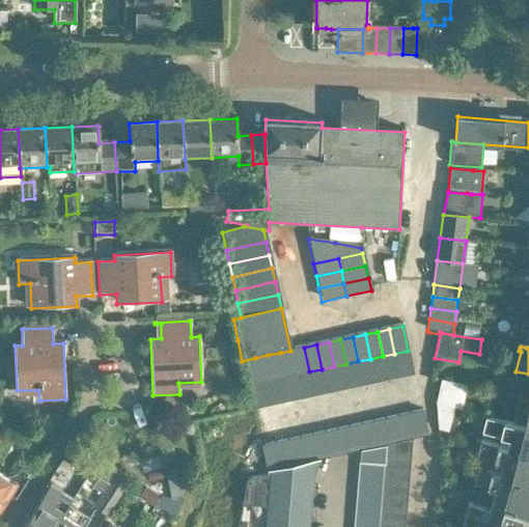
[(304,348),(293,350),(298,375),(309,371),(304,348)]
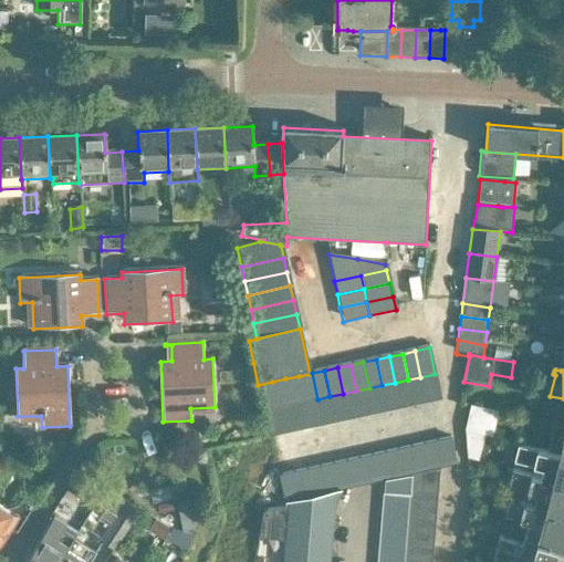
[(310,374),(299,376),(304,402),(317,399),(312,373),(310,374)]
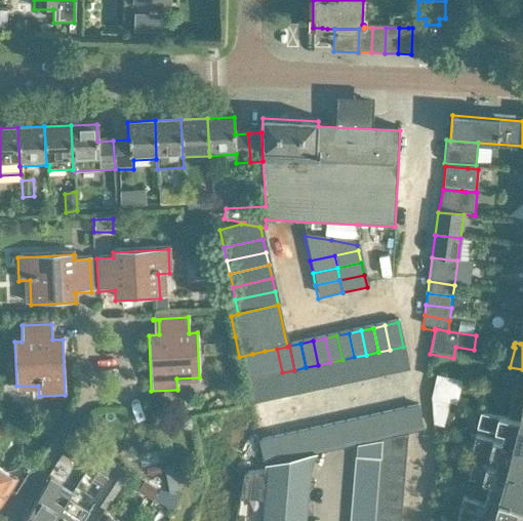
[(403,347),(390,350),(396,373),(408,371),(403,347)]
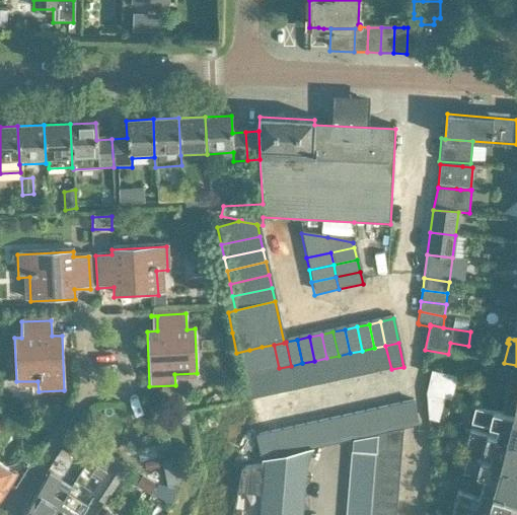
[(274,345),(262,347),(267,370),(279,368),(274,345)]
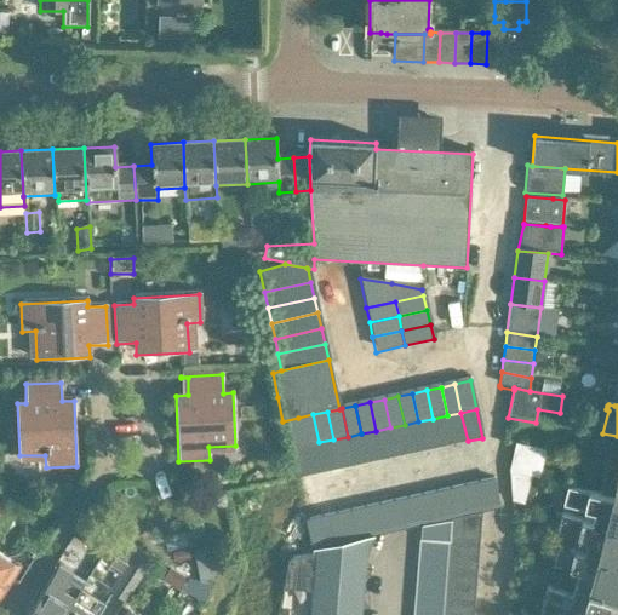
[(461,413),(447,415),(453,444),(468,441),(461,413)]
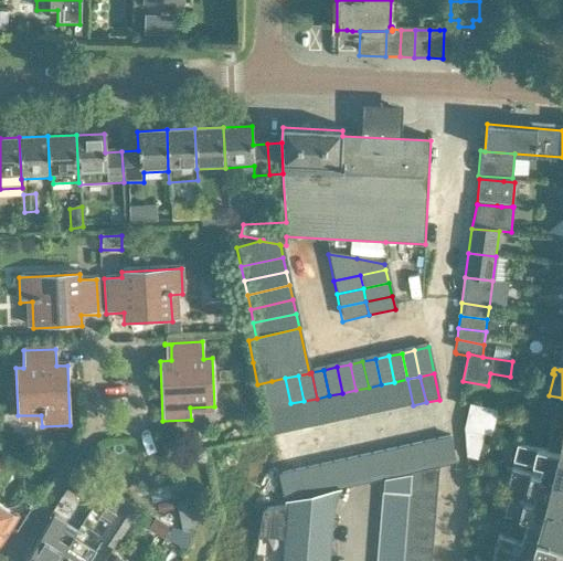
[(285,378),(272,381),(277,406),(290,403),(285,378)]
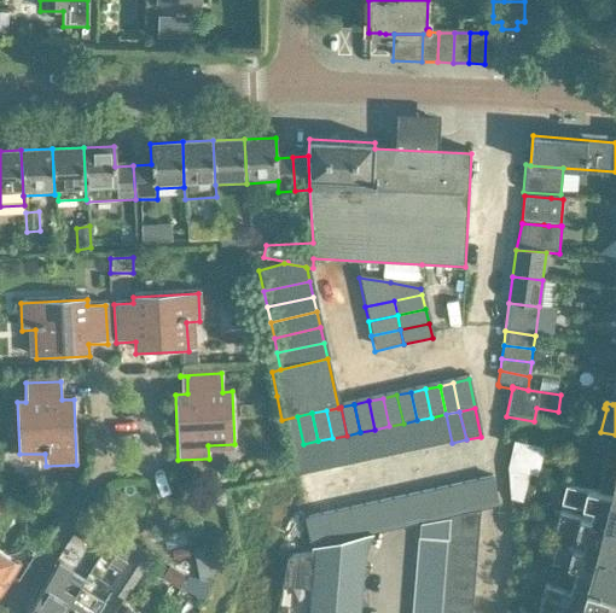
[(446,414),(431,418),(437,445),(452,443),(446,414)]
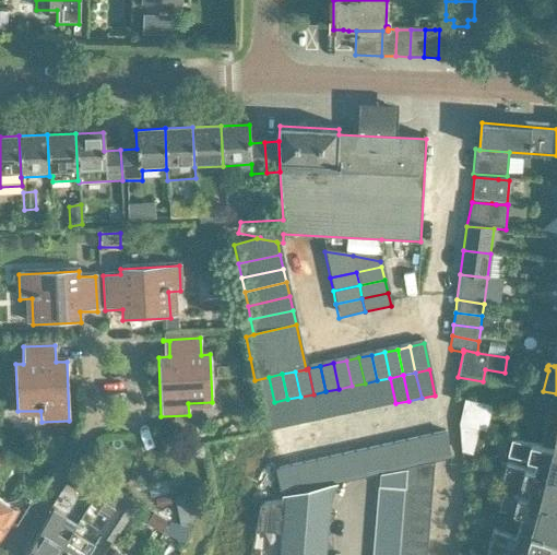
[(269,377),(255,380),(260,405),(274,402),(269,377)]
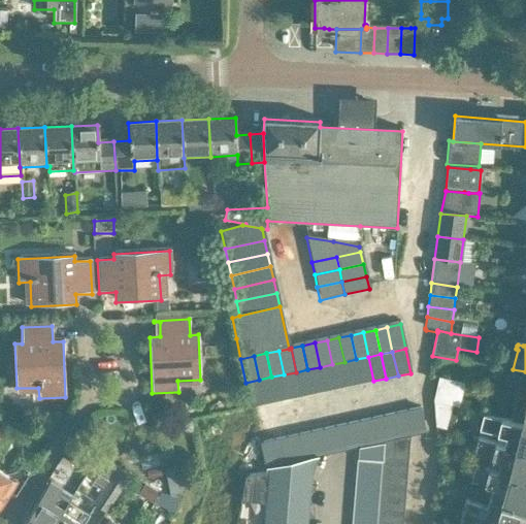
[(368,357),(356,359),(361,383),(373,381),(368,357)]
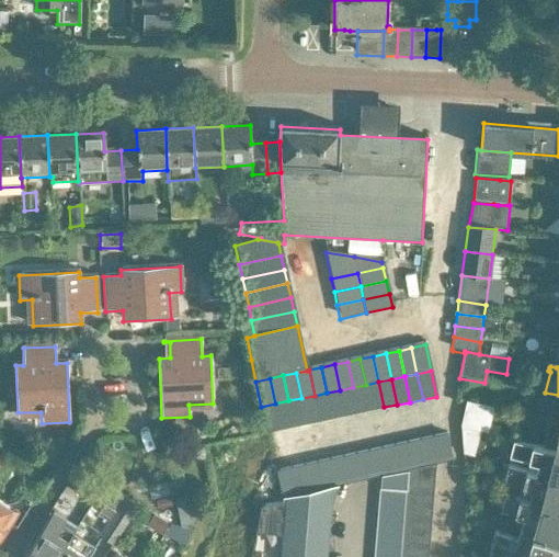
[(378,382),(366,385),(372,410),(384,407),(378,382)]
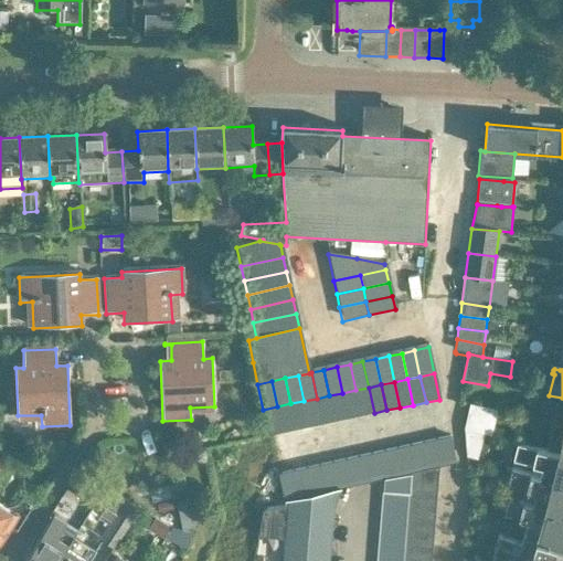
[(369,388),(356,390),(361,415),(374,413),(369,388)]
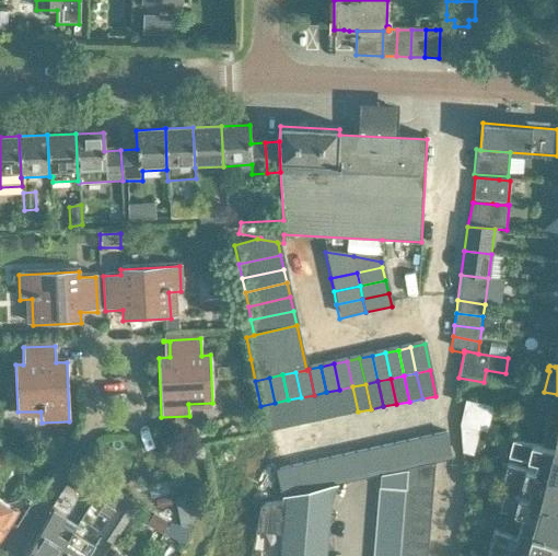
[(352,386),(339,390),(345,415),(358,412),(352,386)]
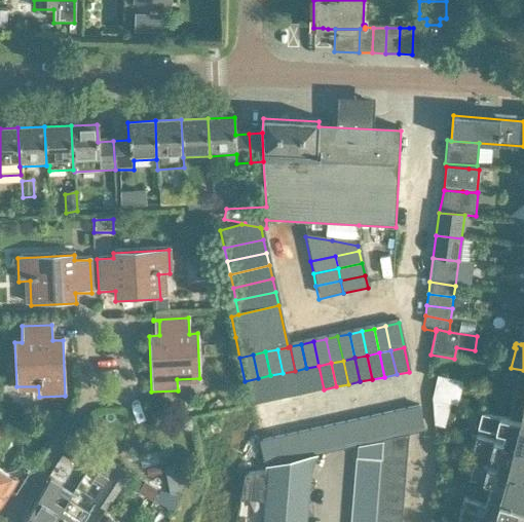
[(319,366),(306,368),(311,392),(324,389),(319,366)]
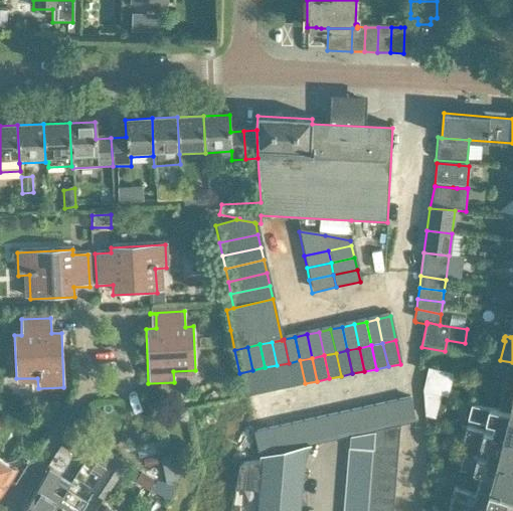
[(300,360),(289,363),(294,386),(305,383),(300,360)]
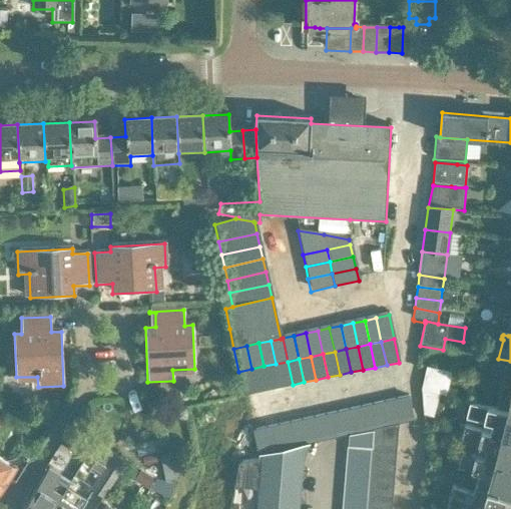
[(510,361),(498,359),(497,363),(505,365),(501,385),(510,386),(510,361)]
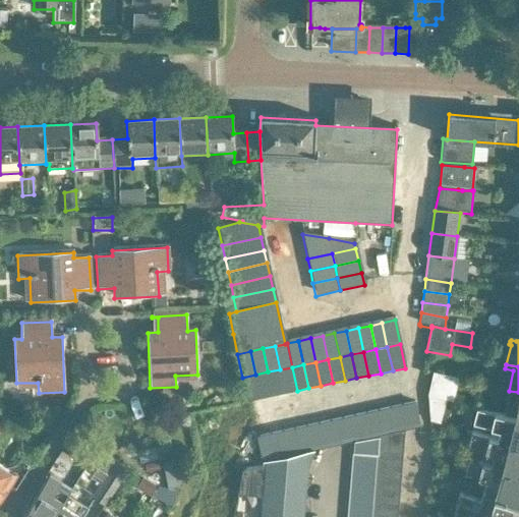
[(292,367),(280,369),(285,393),(297,391),(292,367)]
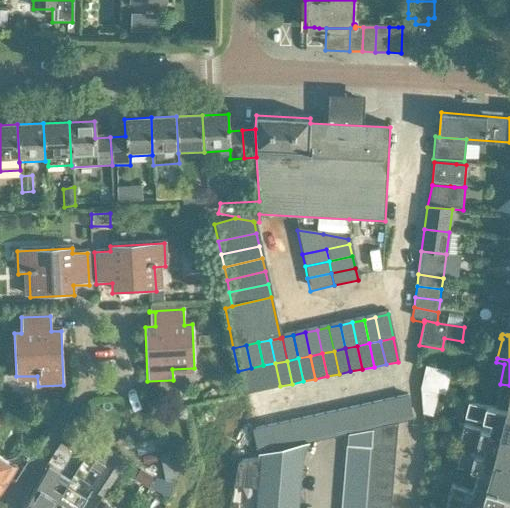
[(275,363),(263,365),(268,388),(280,386),(275,363)]
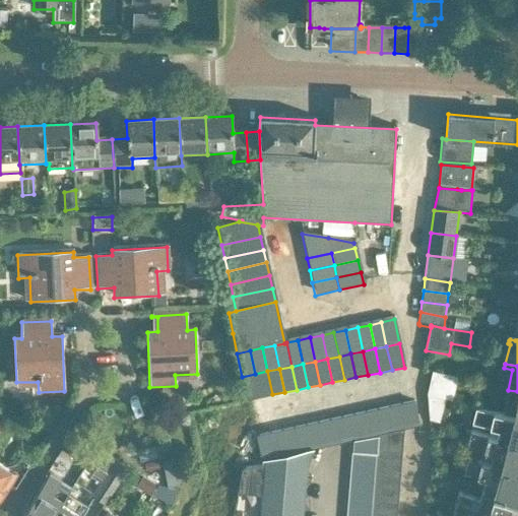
[(267,371),(255,374),(260,397),(272,394),(267,371)]
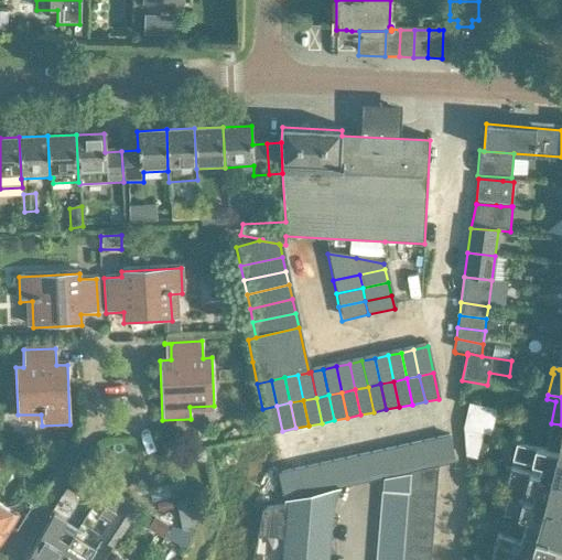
[(468,405),(463,430),(466,431),(490,435),(496,410),(468,405)]
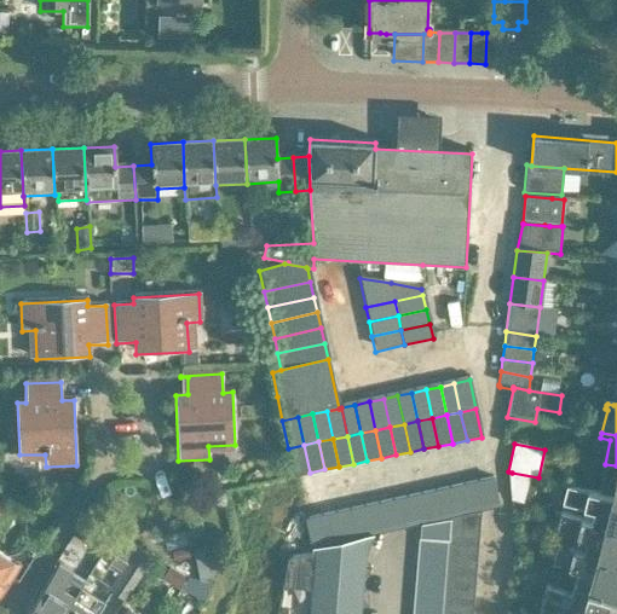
[(304,445),(288,449),(294,476),(310,473),(304,445)]
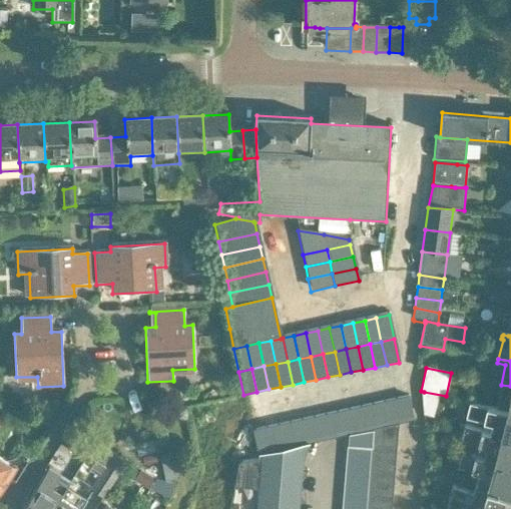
[(510,386),(501,385),(496,408),(510,411),(510,386)]
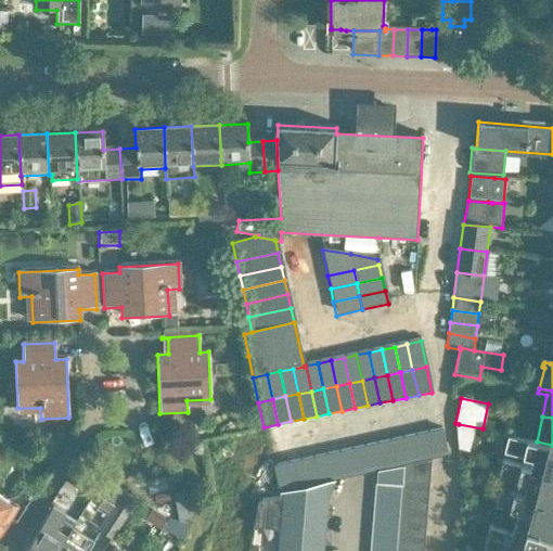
[(441,432),(427,434),(434,461),(447,458),(441,432)]
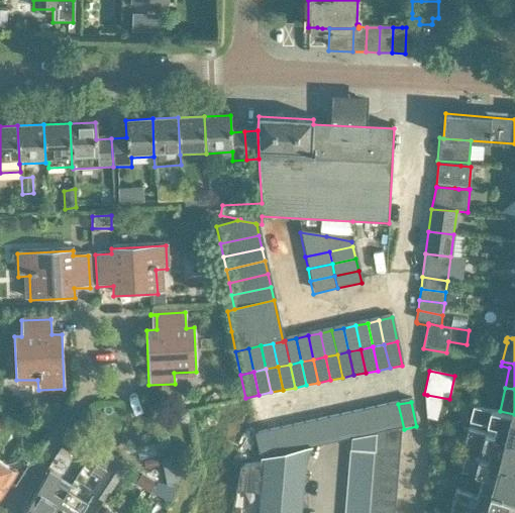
[(398,404),(386,407),(392,431),(402,430),(404,429),(398,404)]
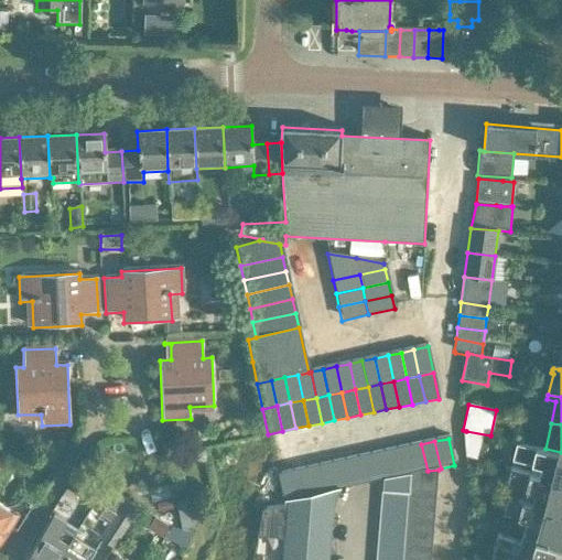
[(561,452),(546,449),(517,442),(512,458),(541,464),(539,475),(538,476),(561,482),(561,452)]
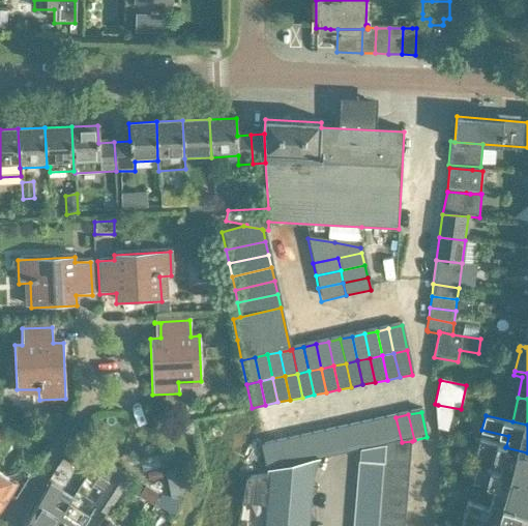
[(396,417),(383,419),(389,444),(402,442),(396,417)]
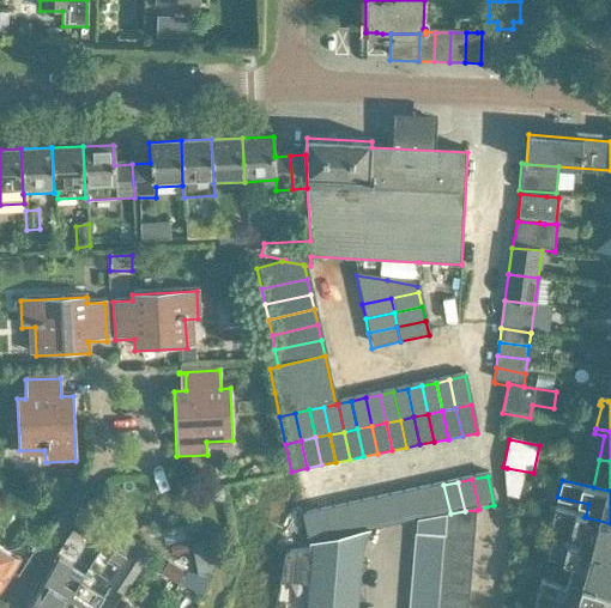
[(443,485),(429,488),(436,516),(446,514),(451,514),(443,485)]
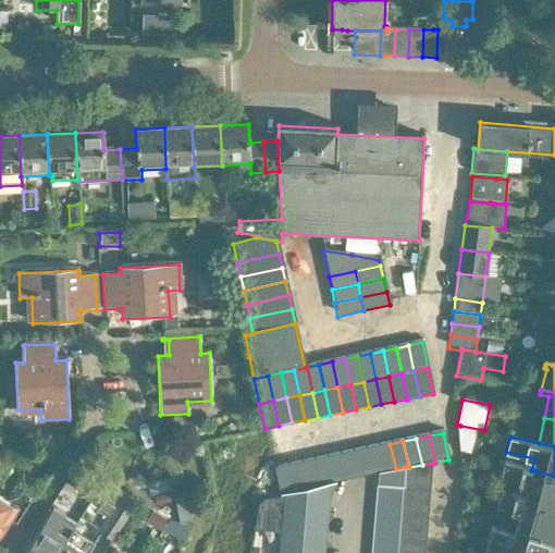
[(390,444),(378,446),(383,472),(396,469),(390,444)]
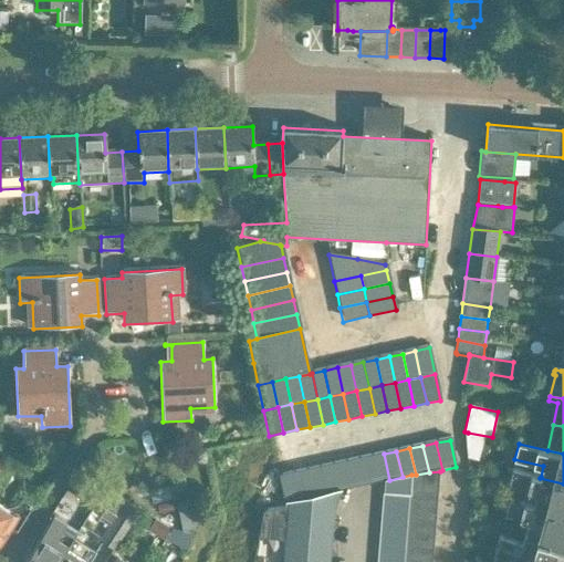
[(384,454),(371,457),(376,484),(389,480),(384,454)]
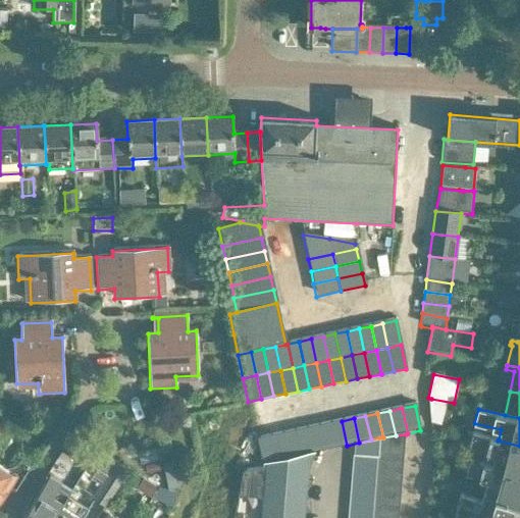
[(334,448),(347,446),(342,421),(329,424),(334,448)]
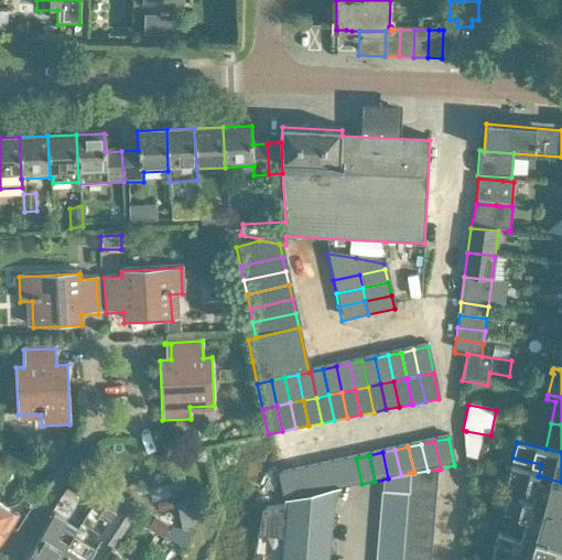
[(356,459),(343,461),(348,487),(361,484),(356,459)]
